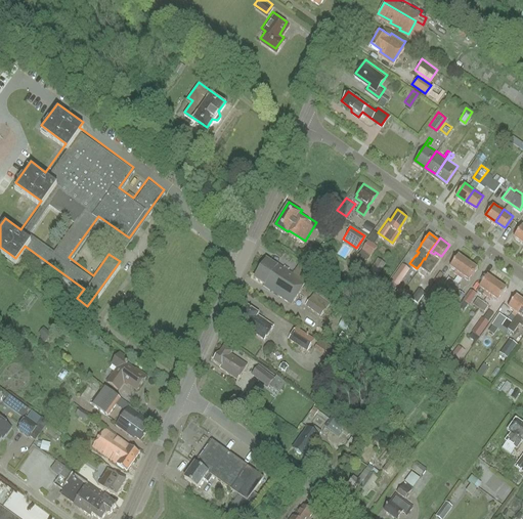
[(367,239),(361,248),(371,254),(377,245),(367,239)]
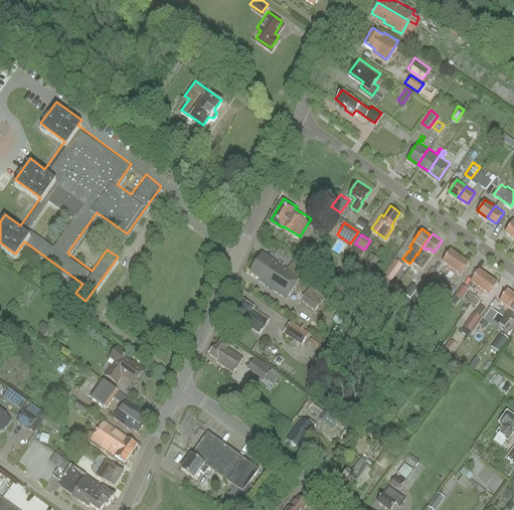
[(364,249),(355,243),(349,252),(357,259),(364,249)]
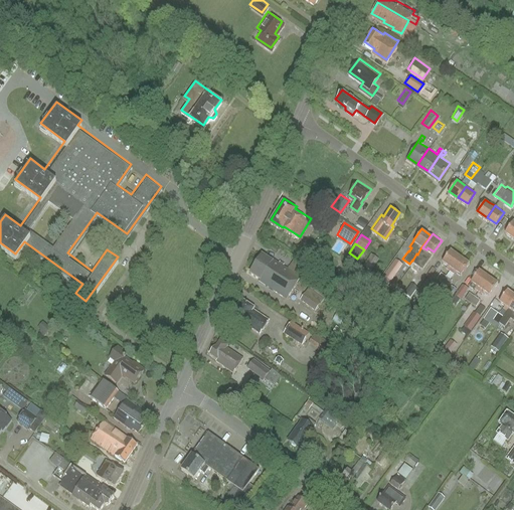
[(452,267),(461,253),(452,247),(444,259),(449,263),(448,265),(452,267)]
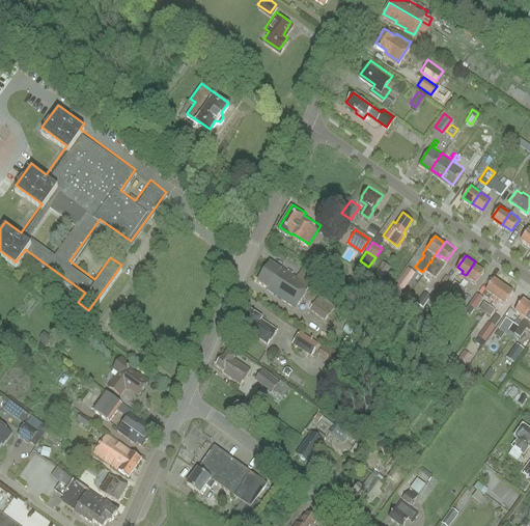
[(281,266),(271,258),(258,277),(269,284),(268,286),(296,305),(310,282),(309,282),(317,270),(304,260),(296,273),(282,264),(281,266)]
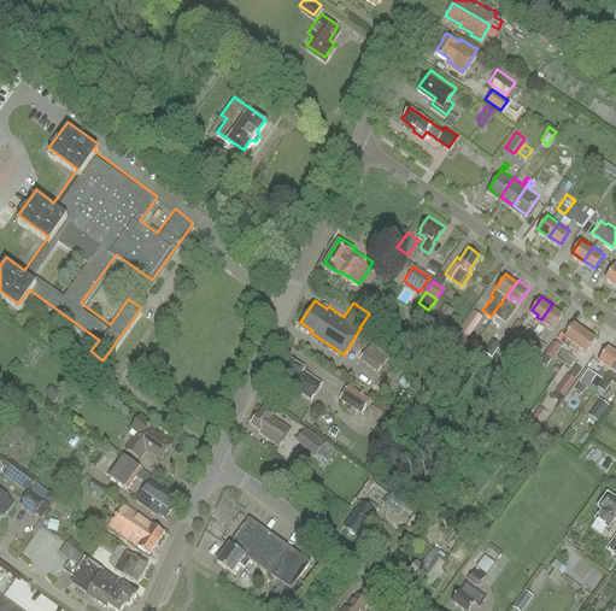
[(455,306),(446,300),(435,313),(444,321),(455,306)]
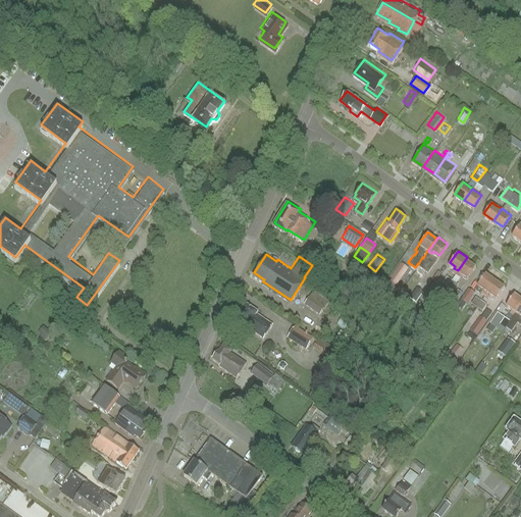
[(401,257),(392,271),(400,276),(409,263),(401,257)]
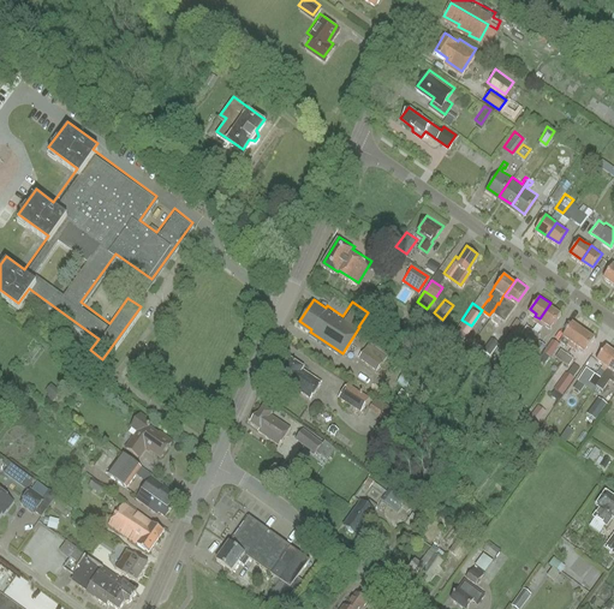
[(550,303),(540,318),(544,322),(546,320),(552,324),(561,311),(550,303)]
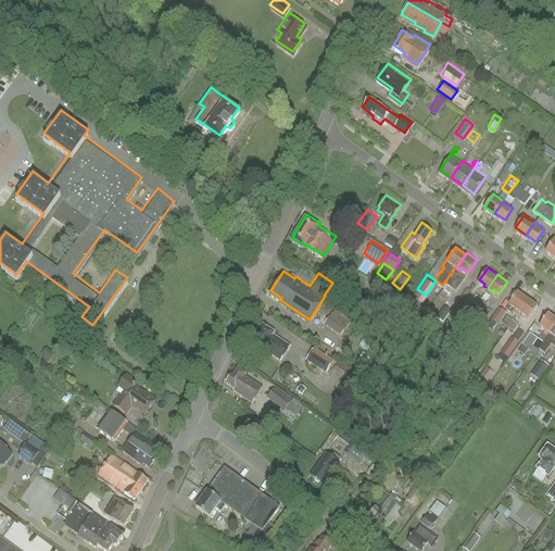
[(467,285),(461,293),(466,297),(472,288),(467,285)]
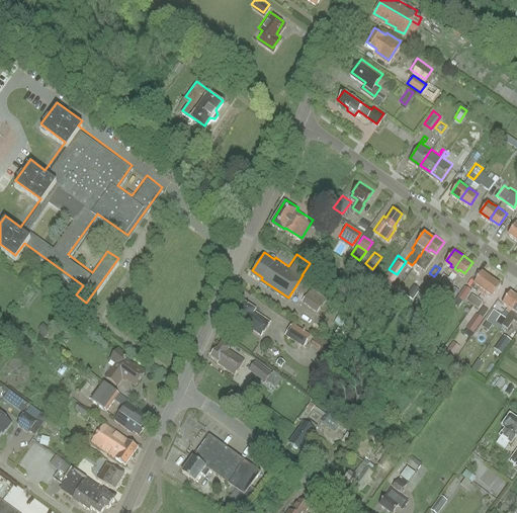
[(483,288),(492,275),(483,268),(475,280),(481,284),(479,286),(483,288)]
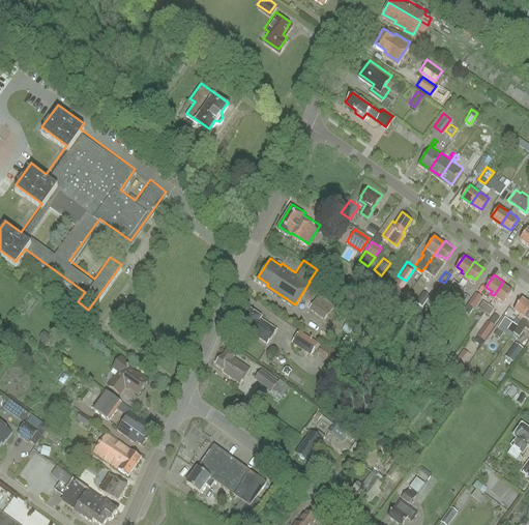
[(456,288),(460,282),(454,278),(450,284),(456,288)]
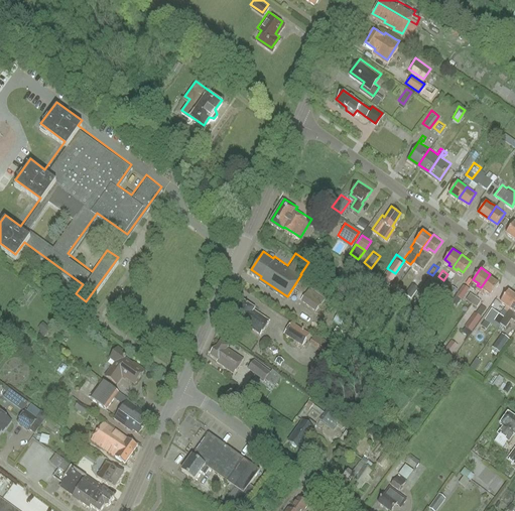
[(445,287),(453,277),(447,274),(443,280),(440,284),(445,287)]
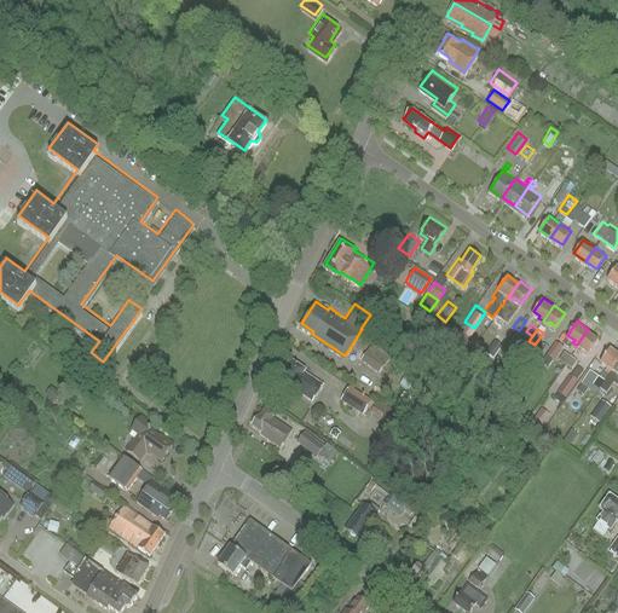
[(588,329),(577,345),(582,348),(583,346),(590,351),(600,337),(588,329)]
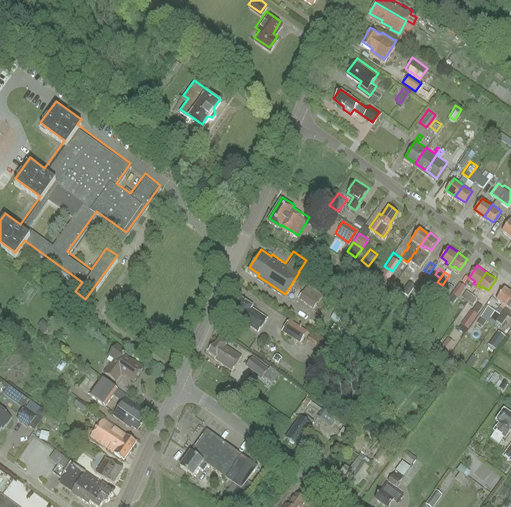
[(312,277),(309,282),(324,293),(327,289),(312,277)]
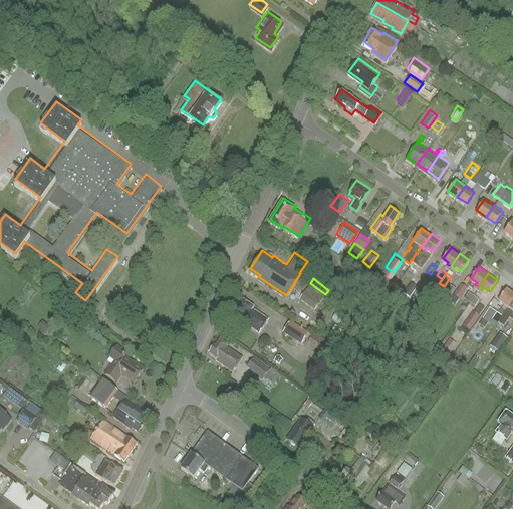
[(410,279),(403,289),(409,293),(416,283),(410,279)]
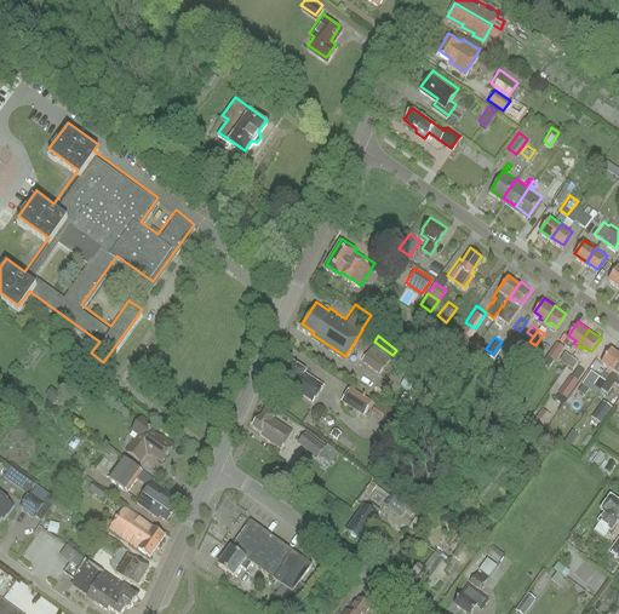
[(565,343),(557,338),(549,351),(555,356),(565,343)]
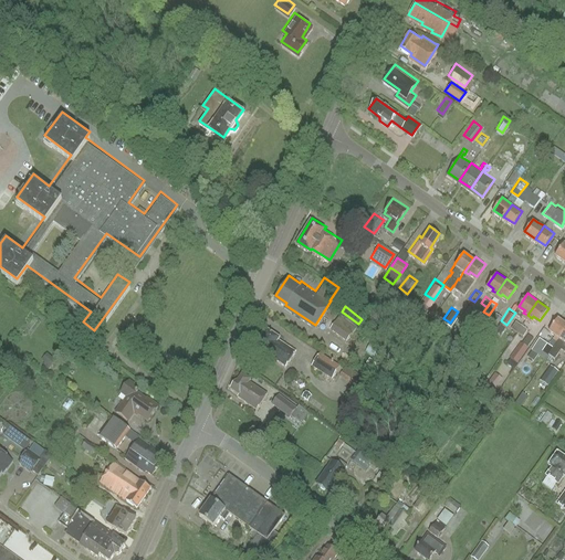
[(502,314),(497,309),(490,319),(495,324),(502,314)]
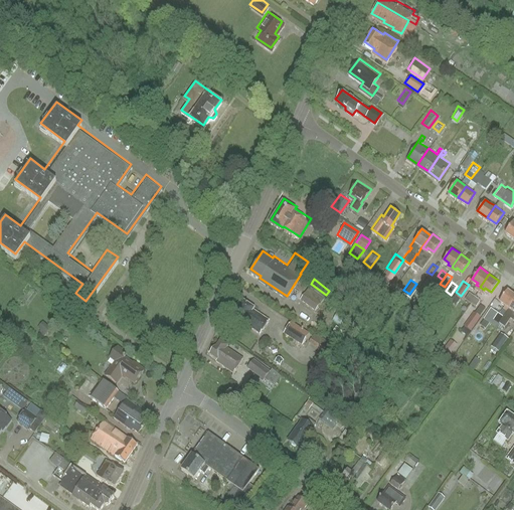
[(311,284),(306,290),(321,301),(326,295),(311,284)]
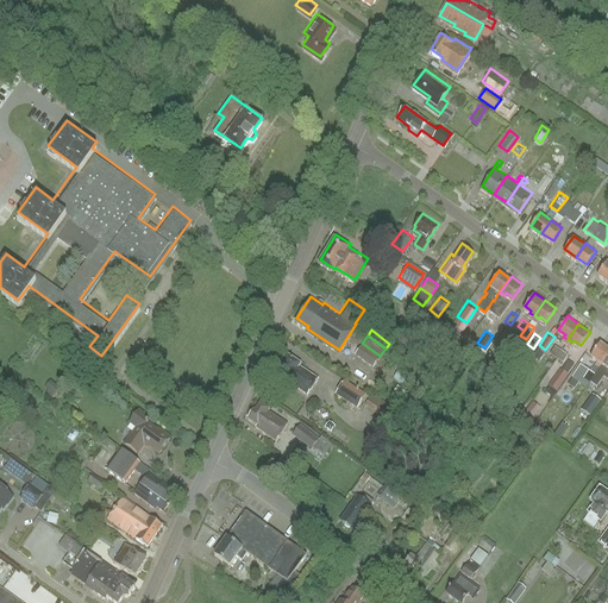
[(591,377),(607,353),(607,344),(601,340),(591,353),(599,358),(591,368),(582,360),(574,372),(588,382),(591,377)]
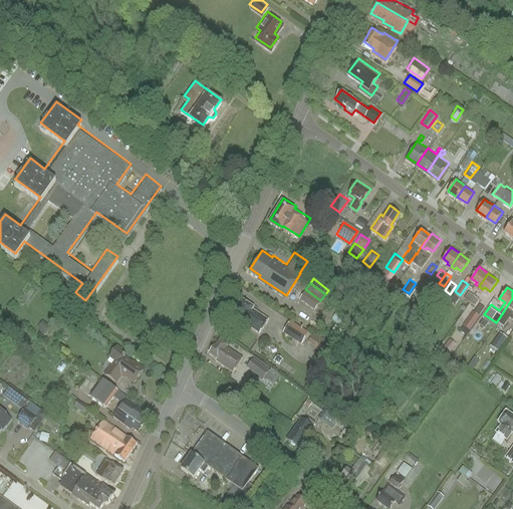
[(320,300),(305,289),(300,295),(315,306),(320,300)]
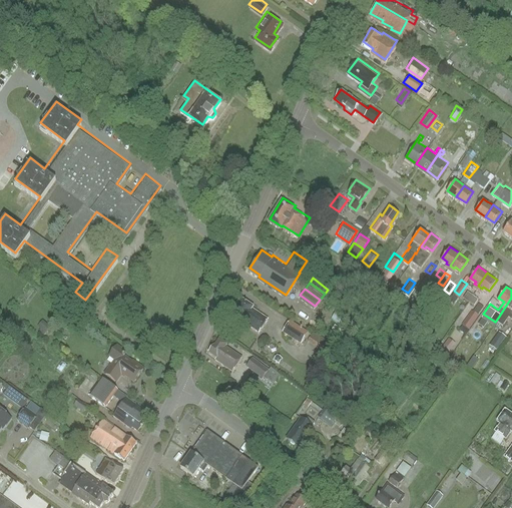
[(469,299),(473,293),(468,289),(464,295),(469,299)]
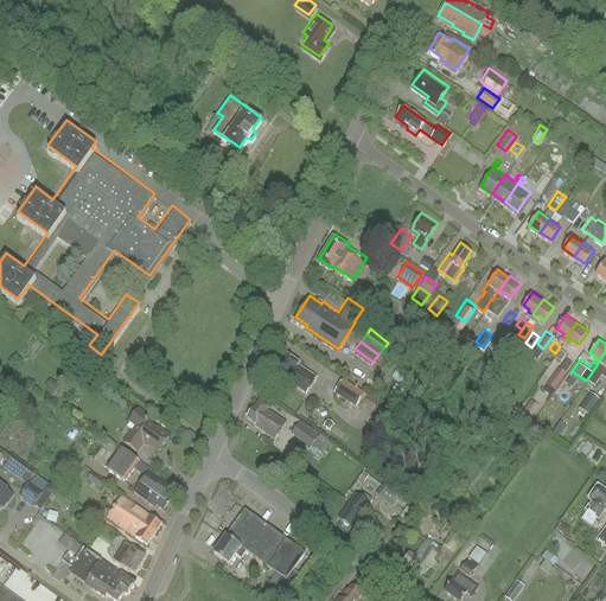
[(560,346),(555,353),(561,357),(567,350),(560,346)]
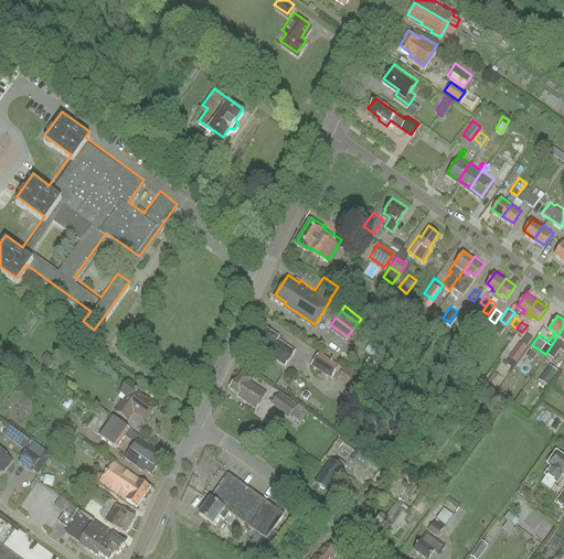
[(286,363),(296,348),(278,336),(280,334),(267,325),(262,334),(263,335),(257,343),(279,358),(277,362),(283,365),(285,362),(286,363)]
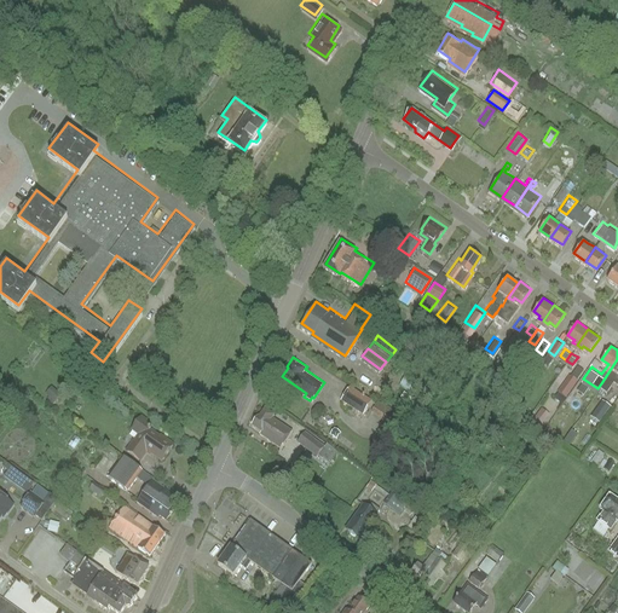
[(617,370),(617,359),(601,383),(607,388),(613,380),(616,381),(617,376),(617,375),(616,374),(617,371),(617,370)]
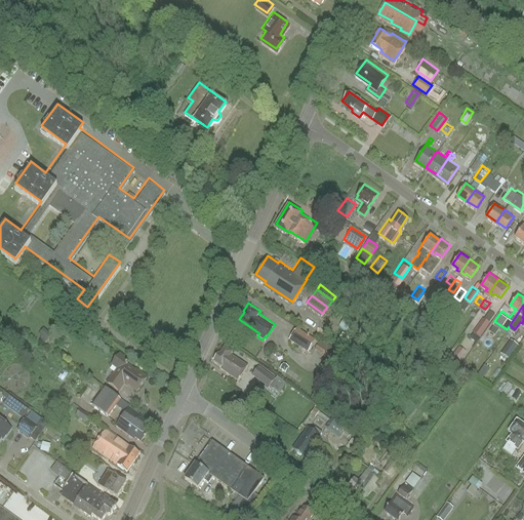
[(480,334),(489,320),(483,315),(473,329),(480,334)]
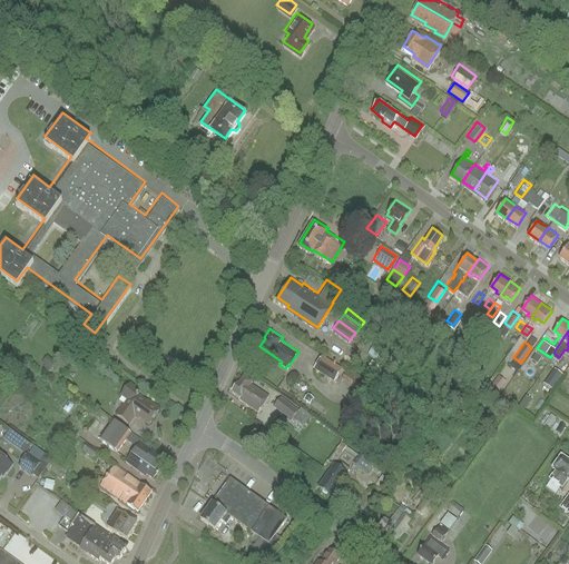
[(342,366),(322,354),(313,366),(334,379),(342,366)]
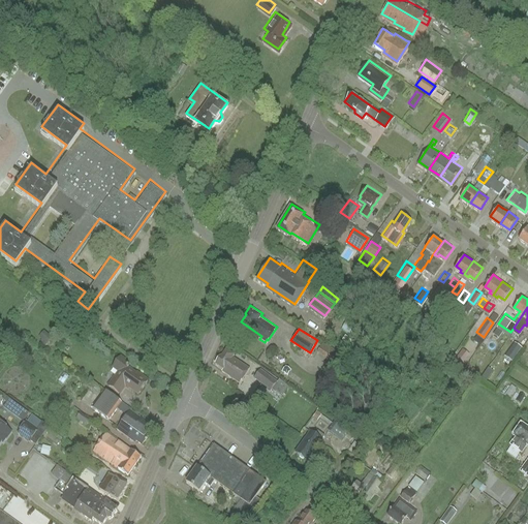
[(331,358),(337,348),(324,339),(317,348),(331,358)]
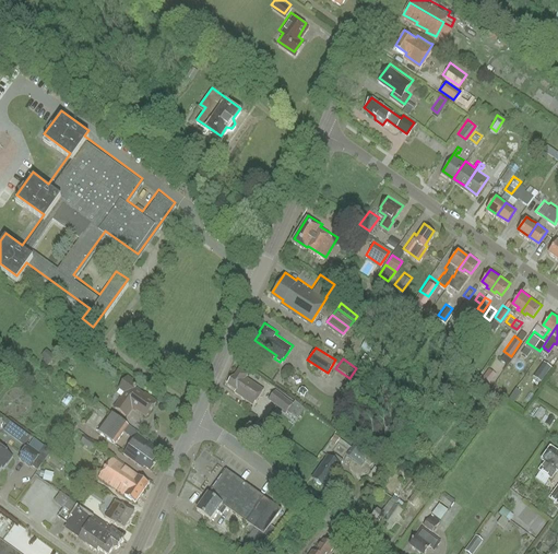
[(543,358),(533,373),(541,378),(550,363),(543,358)]
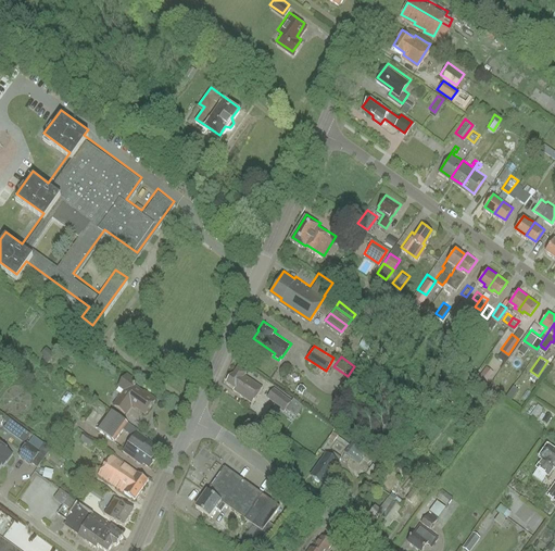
[(253,399),(262,387),(257,385),(260,383),(246,372),(247,370),(239,365),(234,373),(232,372),(228,379),(236,385),(235,387),(253,399)]
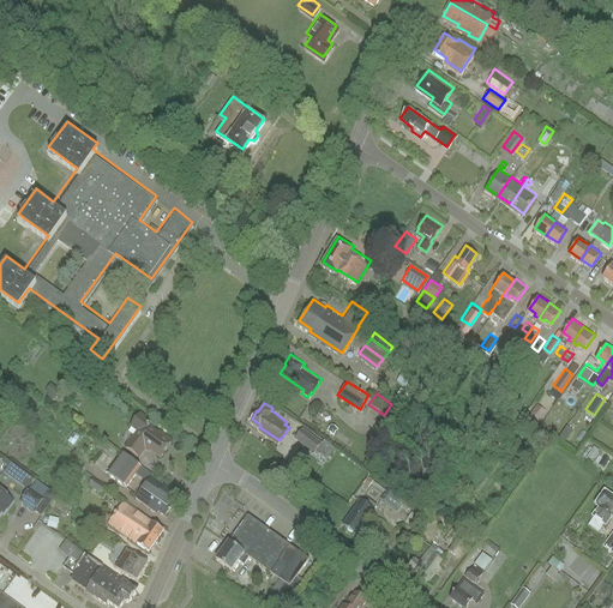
[(541,410),(533,404),(527,413),(535,419),(541,410)]
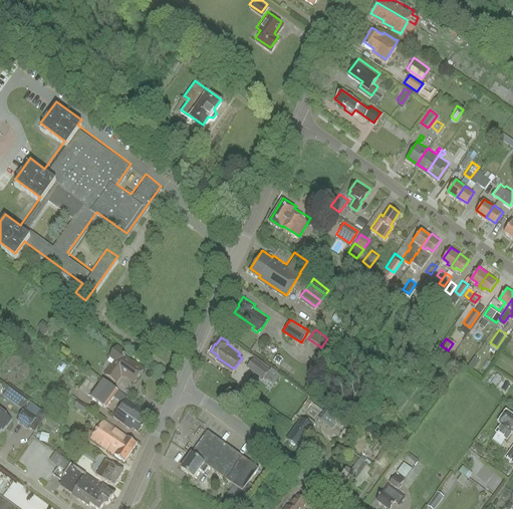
[(135,377),(144,364),(133,356),(132,358),(123,352),(126,348),(116,341),(109,352),(114,355),(111,359),(109,358),(103,367),(115,376),(121,368),(135,377)]
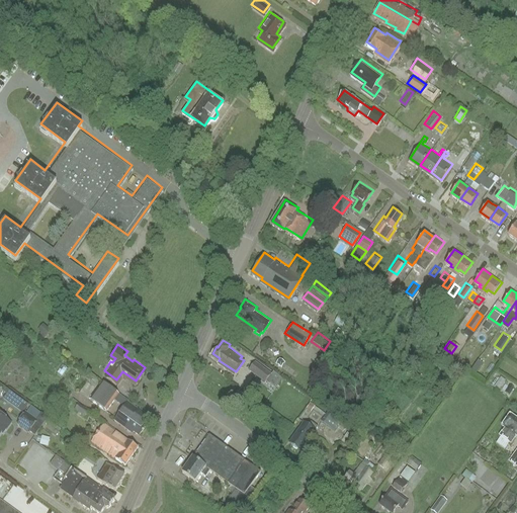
[(260,388),(264,382),(275,367),(258,355),(250,366),(256,371),(249,380),(260,388)]
